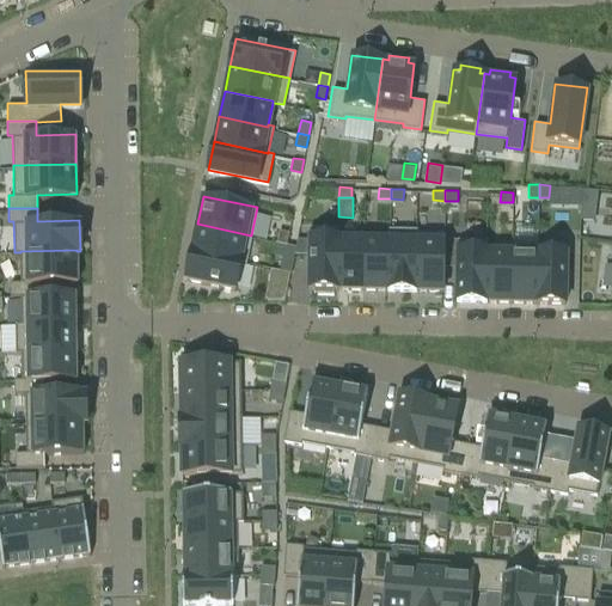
[(197,224),(193,250),(240,259),(240,261),(246,262),(251,236),(197,224)]
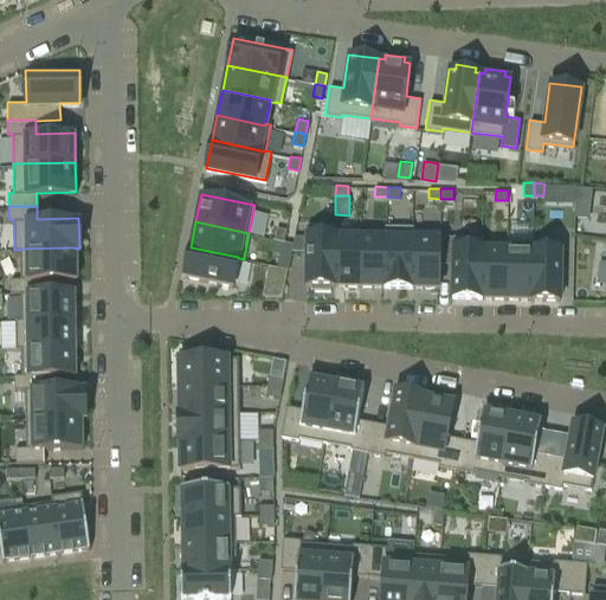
[(507,242),(505,297),(532,297),(533,239),(533,223),(507,221),(507,239),(505,239),(505,242),(507,242)]
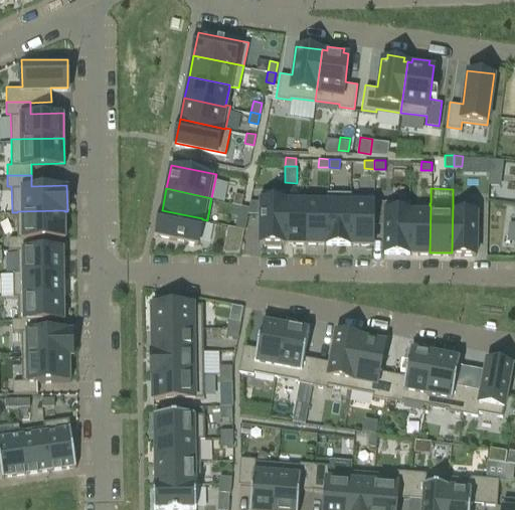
[(285,194),(286,194),(286,190),(261,189),(260,240),(264,240),(264,244),(281,244),(281,241),(284,241),(285,194)]
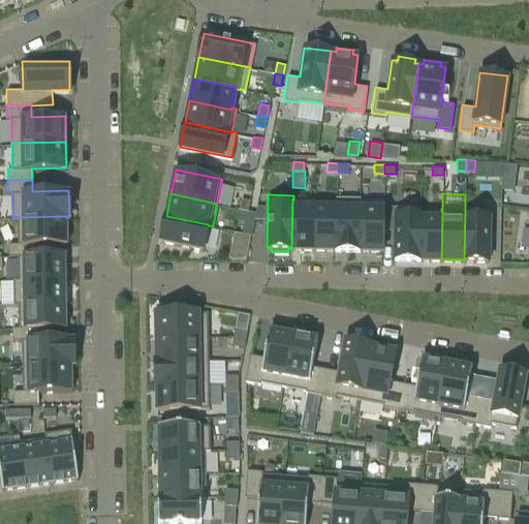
[(337,201),(336,248),(359,249),(360,198),(361,198),(361,196),(336,195),(336,201),(337,201)]
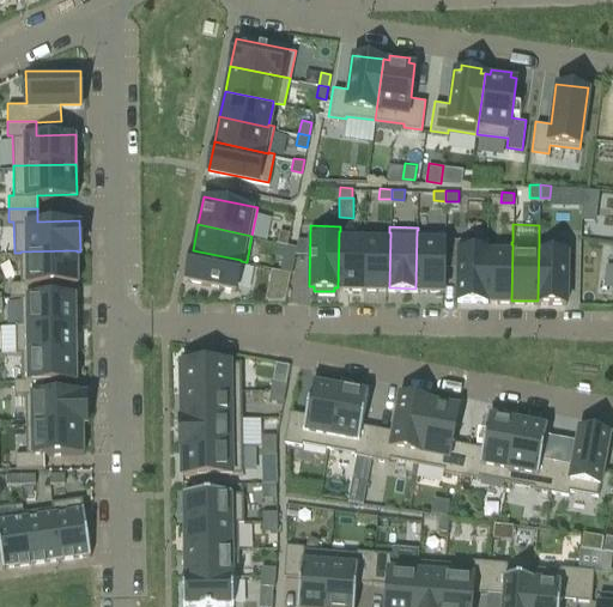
[(277,241),(287,243),(290,230),(279,228),(277,241)]
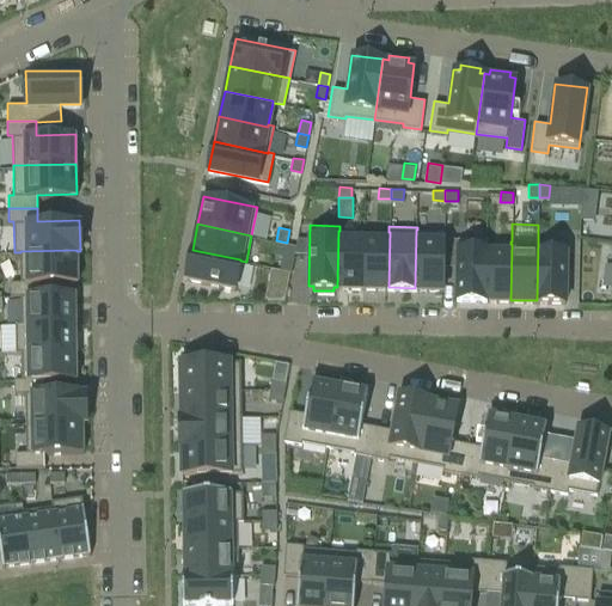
[(445,231),(417,230),(416,230),(415,288),(444,288),(445,231)]
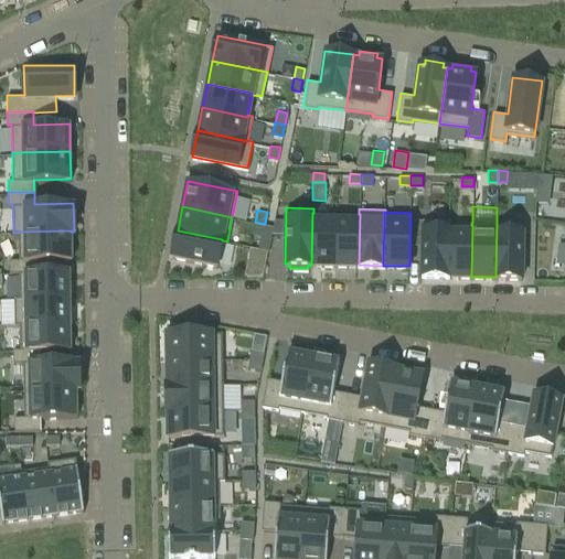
[(312,213),(311,265),(336,265),(336,214),(313,213),(312,213)]
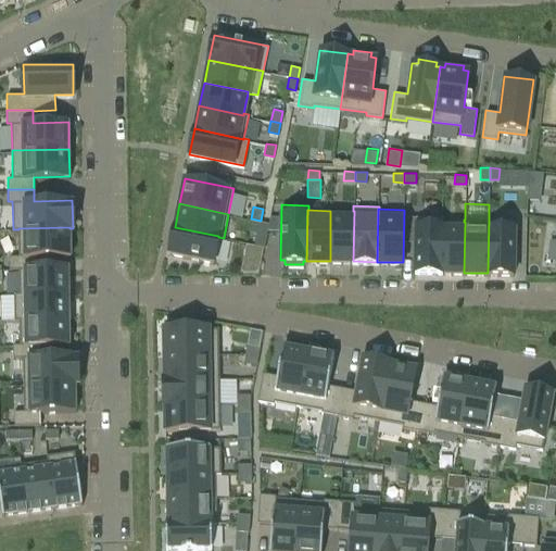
[(330,261),(353,261),(354,211),(353,211),(330,211),(330,261)]
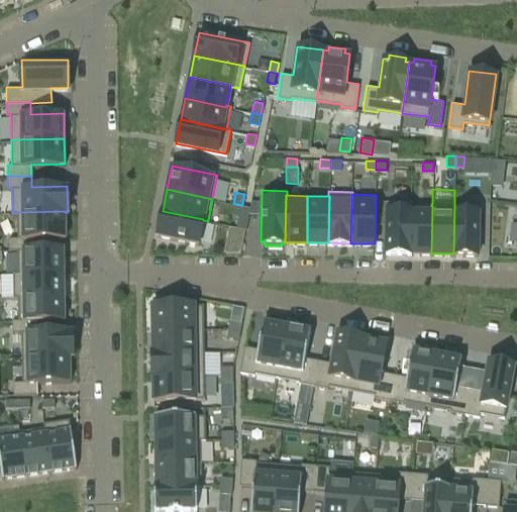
[(411,206),(412,206),(412,201),(387,201),(386,252),(410,252),(411,206)]
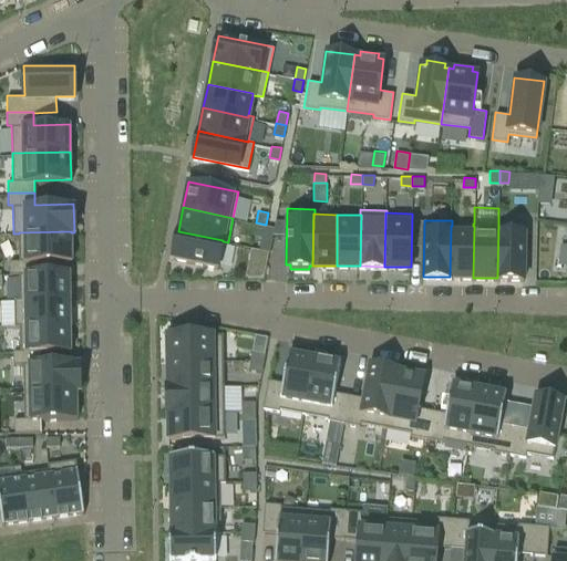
[(525,225),(498,224),(497,278),(524,279),(525,225)]
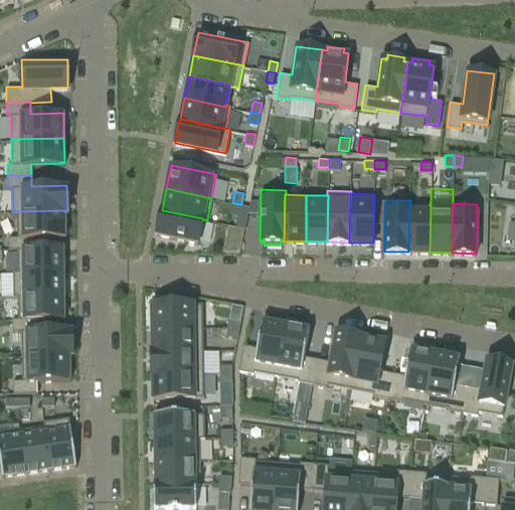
[(408,251),(430,252),(431,205),(430,205),(410,205),(409,205),(408,251)]
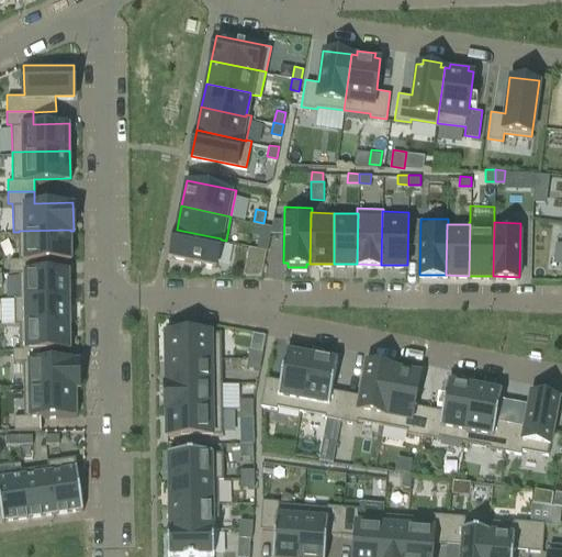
[(19,231),(19,232),(19,258),(9,258),(9,271),(19,271),(19,270),(35,270),(35,258),(71,257),(70,231),(70,230),(19,231)]
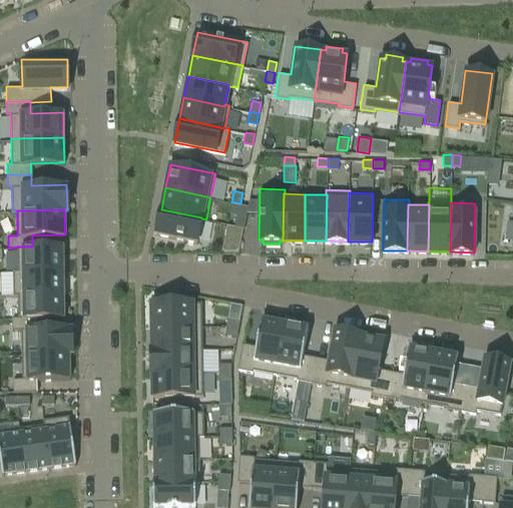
[(201,217),(161,209),(156,232),(196,240),(201,218),(201,217)]
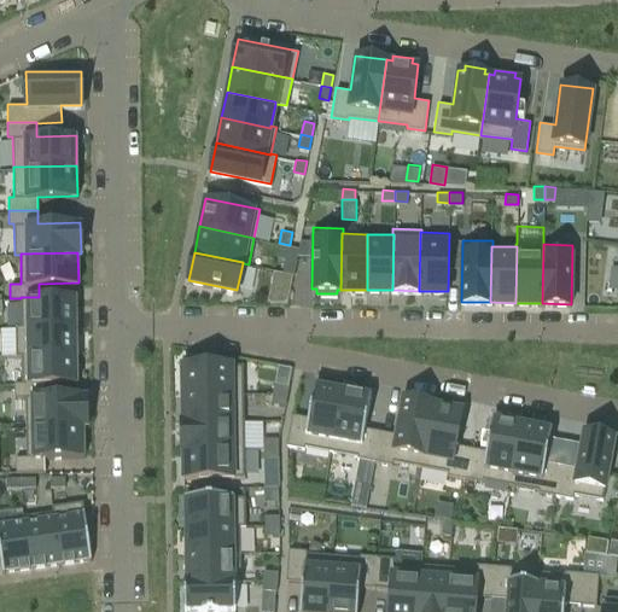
[(285,257),(283,270),(293,272),(296,260),(285,257)]
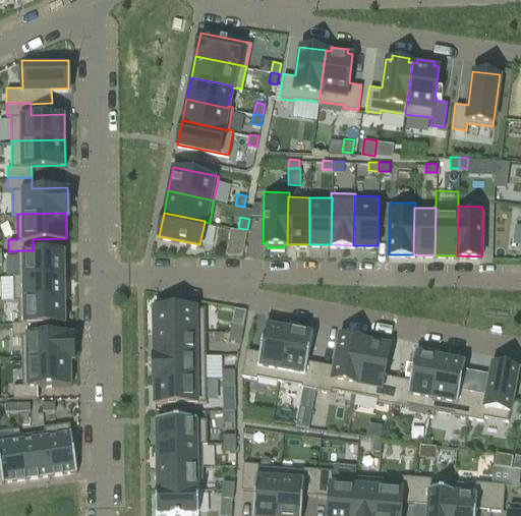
[(244,243),(230,240),(227,253),(242,253),(244,243)]
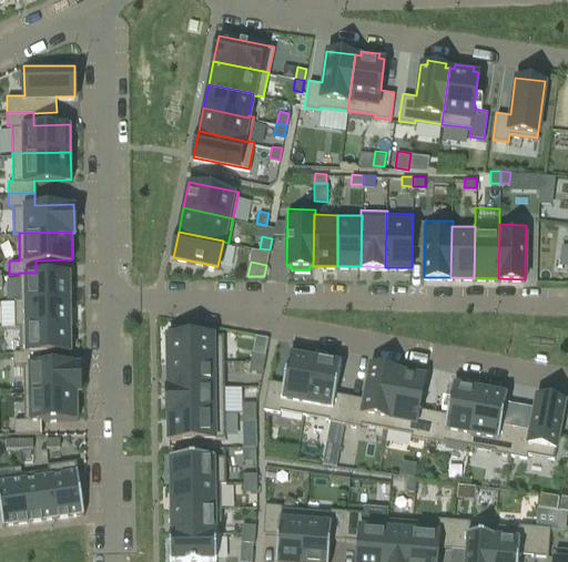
[(20,299),(70,298),(70,272),(36,273),(19,273),(19,274),(19,298),(20,299)]
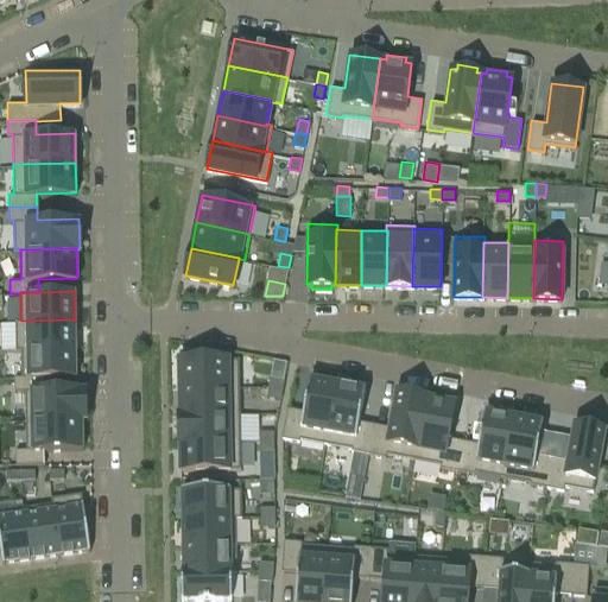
[(21,321),(20,319),(16,319),(16,349),(21,349),(21,348),(75,347),(75,319),(21,321)]
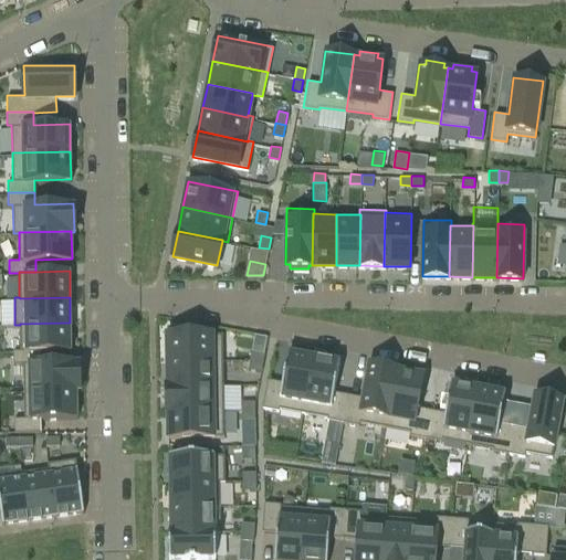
[(20,325),(20,349),(20,350),(40,349),(71,349),(70,323),(20,324),(20,325)]
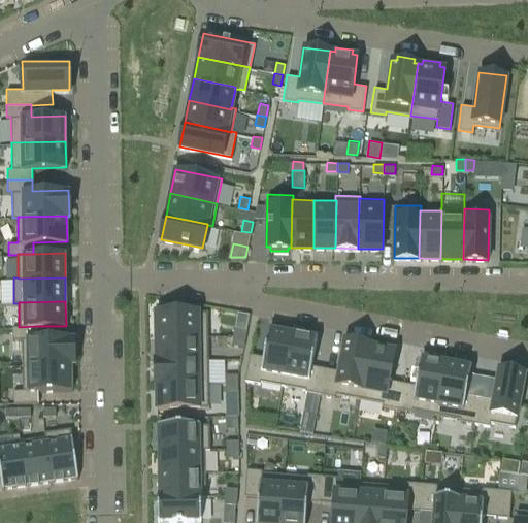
[(207,311),(156,312),(156,335),(208,334),(207,311)]
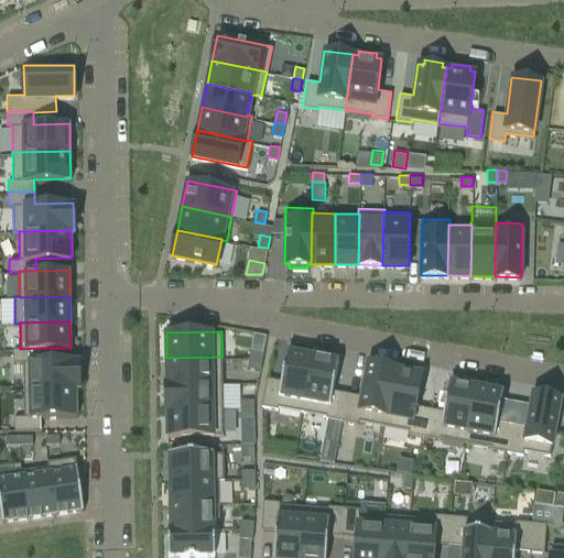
[(267,376),(261,404),(278,407),(278,405),(302,409),(313,353),(308,352),(308,350),(292,347),(292,350),(286,349),(281,379),(267,376)]
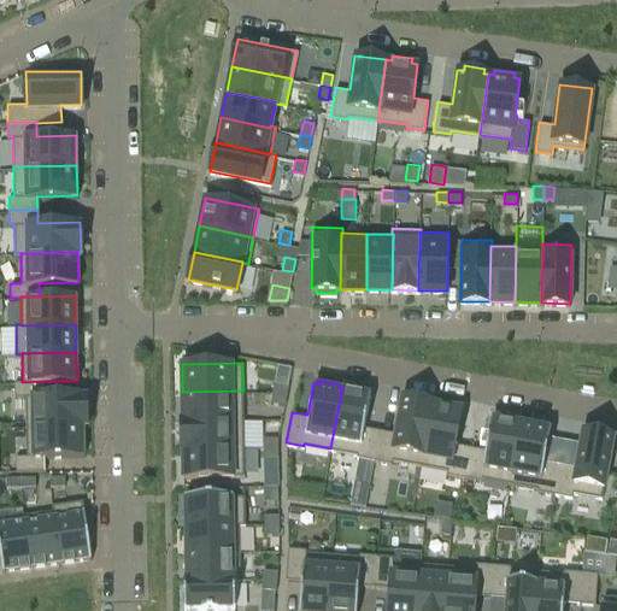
[(43,394),(43,381),(22,382),(22,381),(15,381),(15,395),(25,395),(25,426),(83,424),(83,426),(86,426),(86,394),(43,394)]
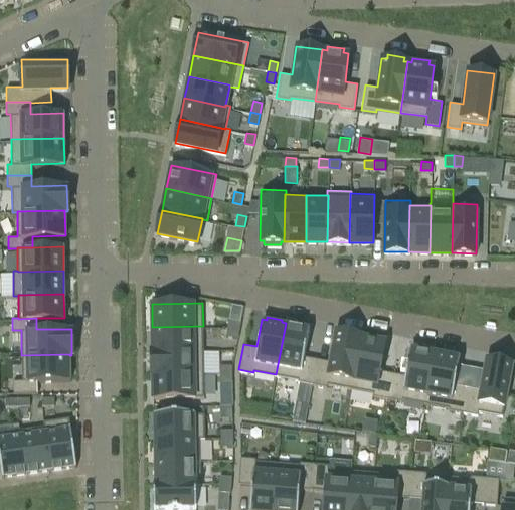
[(228,318),(227,326),(239,328),(240,320),(239,320),(229,318),(228,318)]
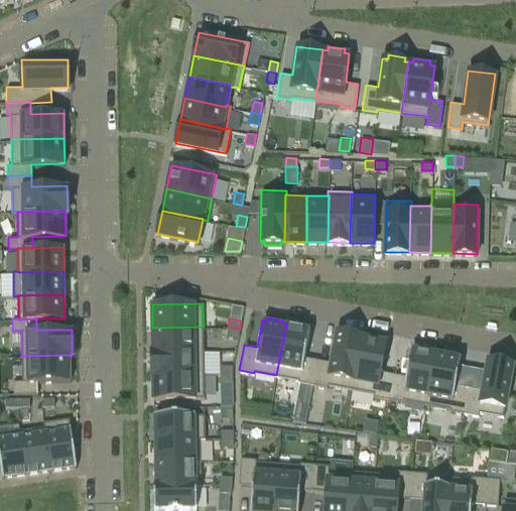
[(286,324),(276,375),(298,379),(298,381),(312,384),(317,359),(304,356),(309,329),(286,324)]
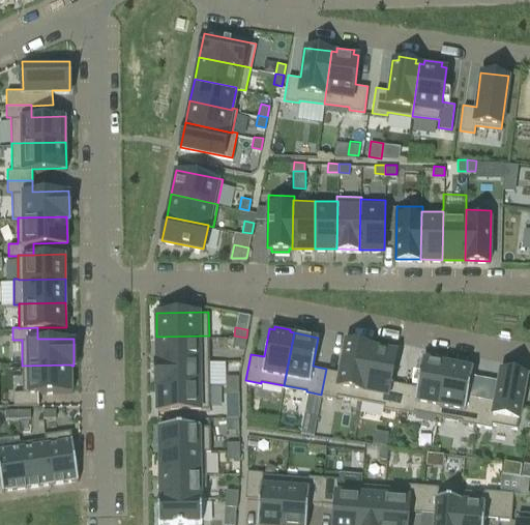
[(209,336),(156,337),(156,359),(156,360),(209,359),(209,336)]
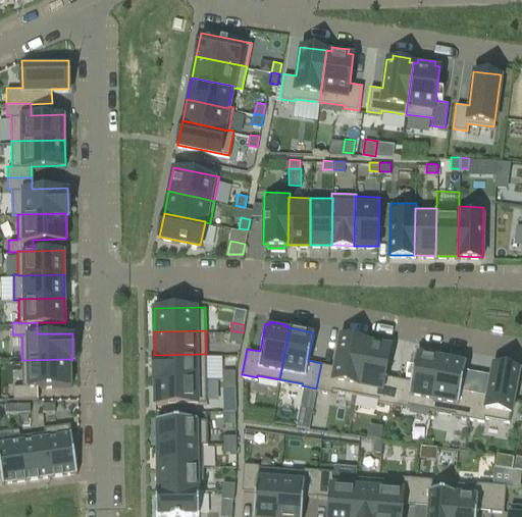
[(230,330),(228,339),(241,341),(243,332),(230,330)]
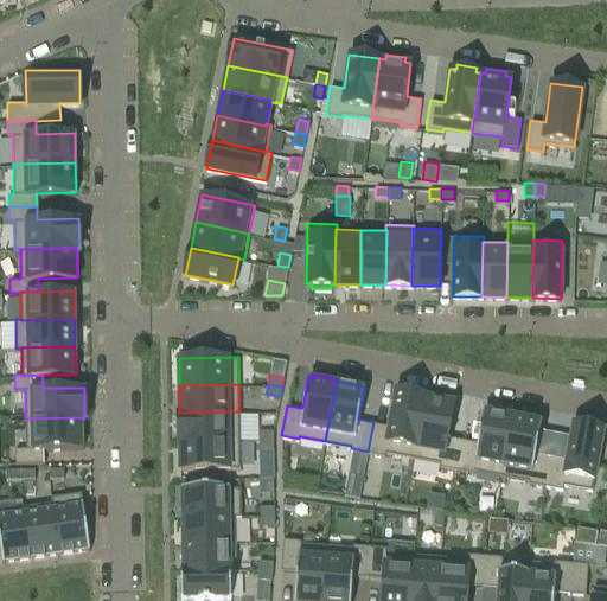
[(374,422),(368,452),(385,455),(385,452),(413,456),(425,396),(426,396),(426,395),(395,389),(389,424),(374,422)]
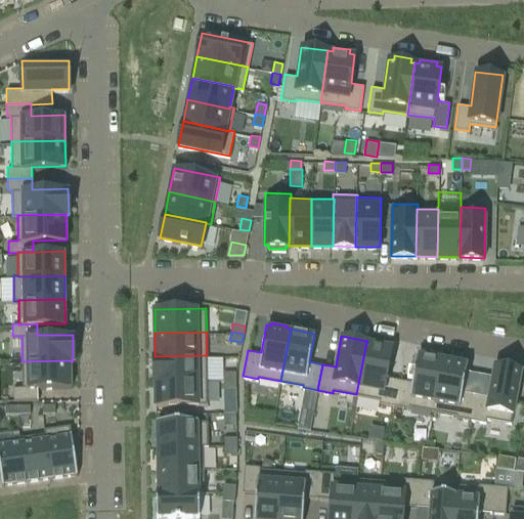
[(366,342),(356,394),(380,398),(380,401),(394,404),(399,378),(386,376),(391,347),(367,342),(366,342)]
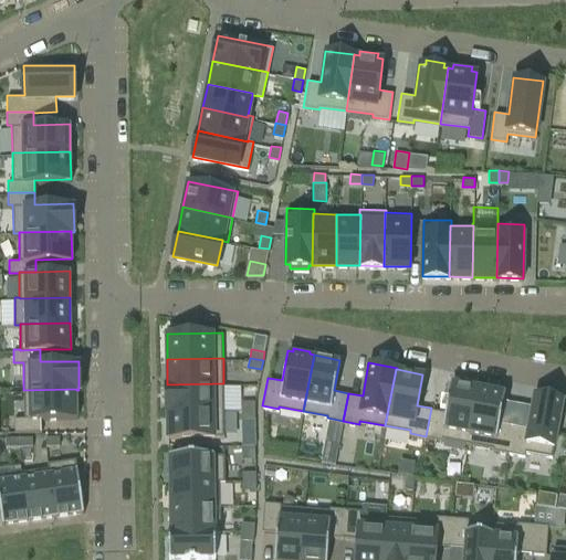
[(431,408),(426,436),(442,440),(442,437),(468,442),(478,386),(473,384),(474,382),(457,379),(457,381),(451,380),(446,411),(431,408)]
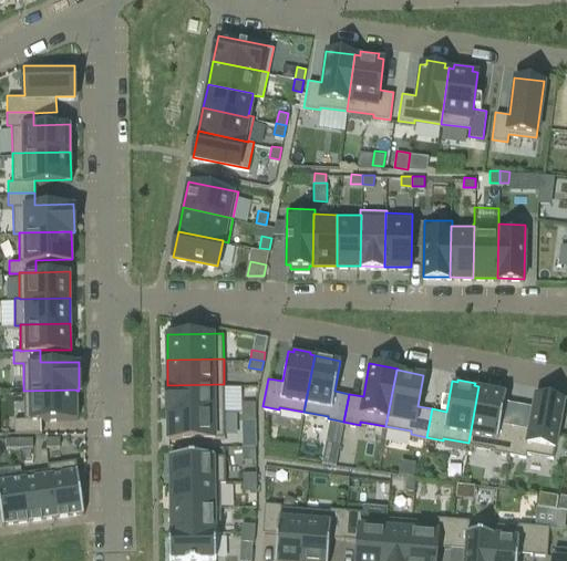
[(167,384),(166,384),(167,412),(168,412),(168,411),(224,409),(241,408),(241,400),(241,384),(224,385),(224,384),(167,385),(167,384)]
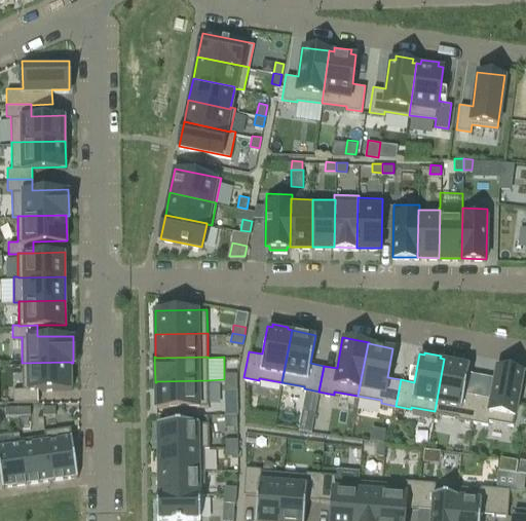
[(444,359),(435,411),(458,416),(458,417),(473,420),(478,394),(464,392),(470,364),(444,359)]
